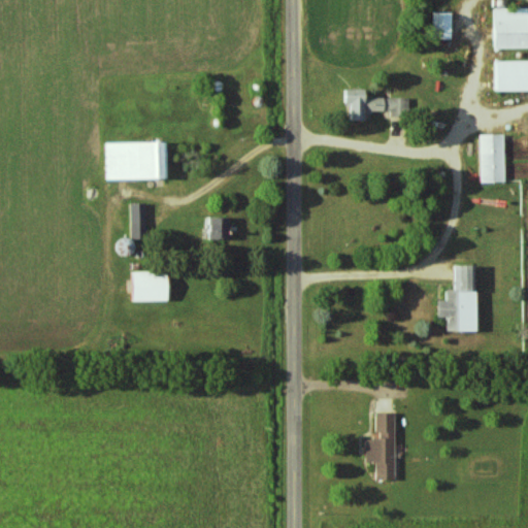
[(527,47),(527,19),(527,8),(493,8),(493,48),(527,47)]
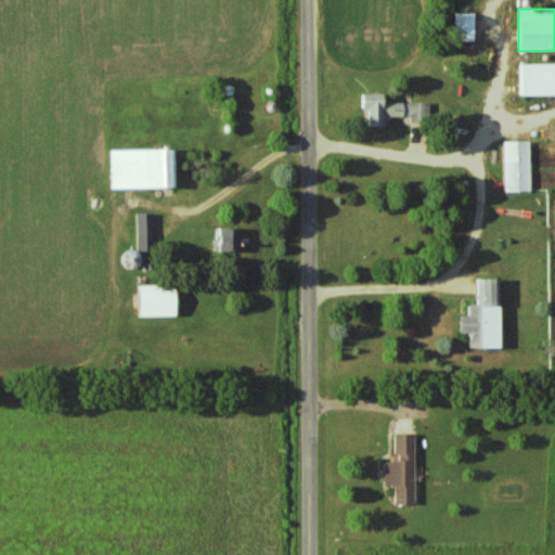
[(454,40),(474,41),(474,13),(455,13),(454,40)]
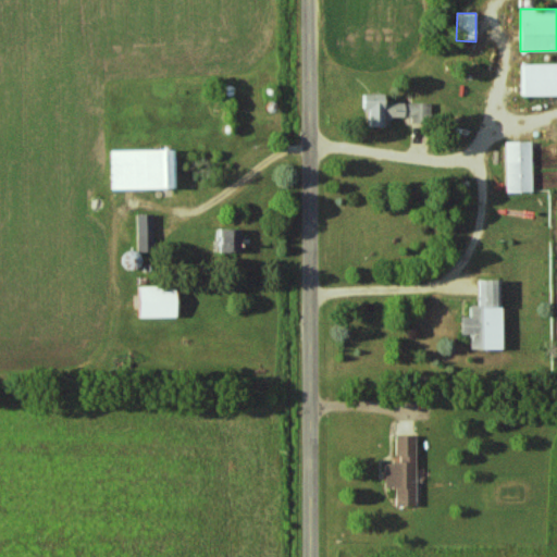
[(556,96),(556,64),(519,65),(519,97),(556,96)]
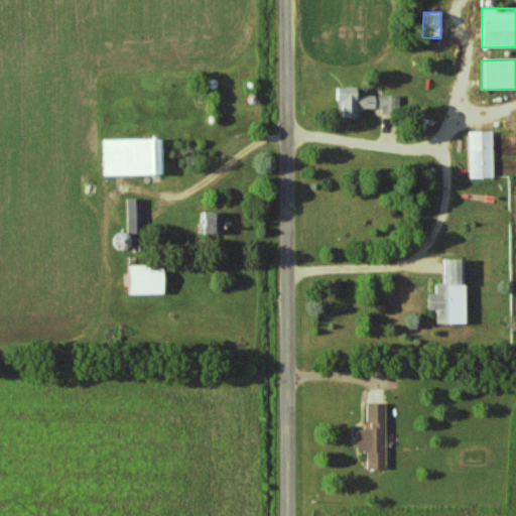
[(354,96),(354,88),(333,88),(333,102),(340,102),(340,119),(354,119),(354,110),(400,110),(400,96),(354,96)]
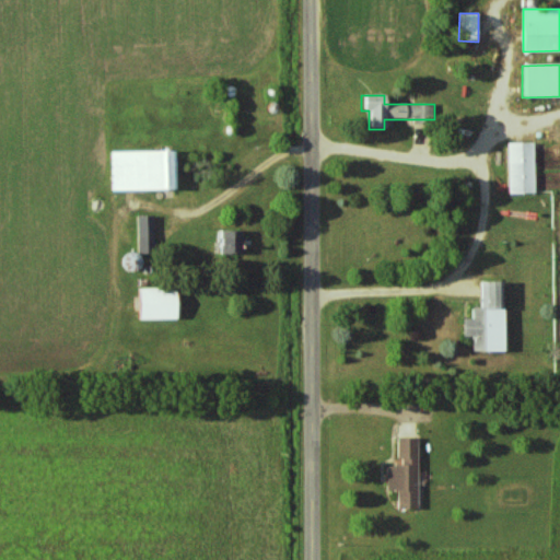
[(509,194),(535,194),(534,143),(508,143),(509,194)]
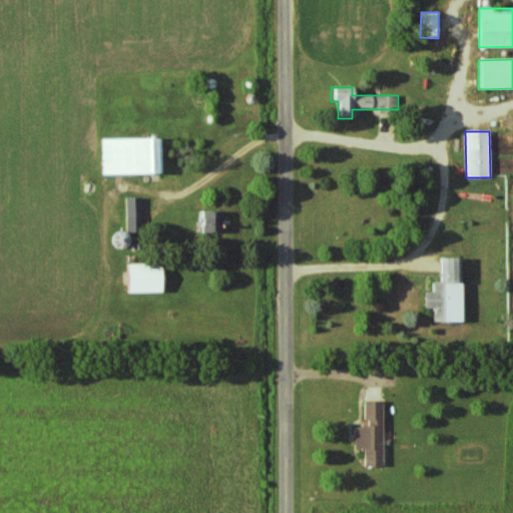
[(102,175),(159,174),(159,138),(101,139),(102,175)]
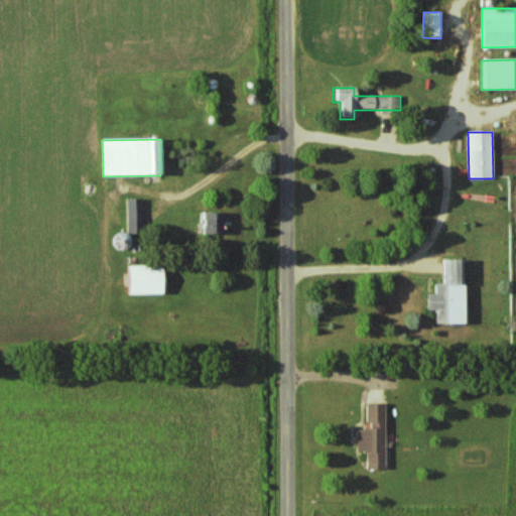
[(141,199),(126,199),(126,233),(142,233),(141,199)]
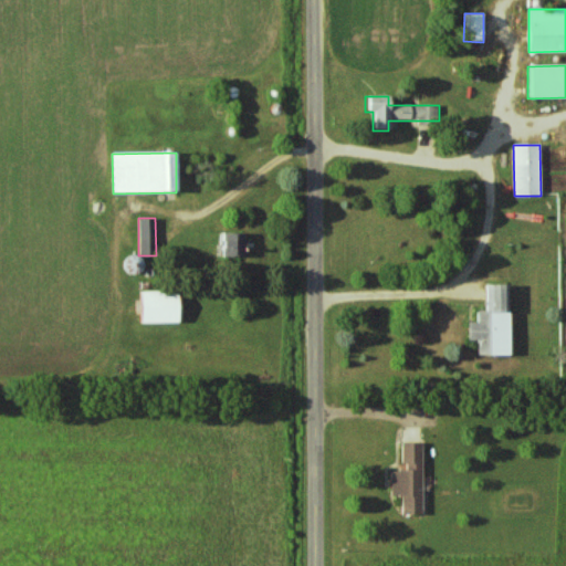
[(222,257),(244,257),(245,233),(222,232),(222,257)]
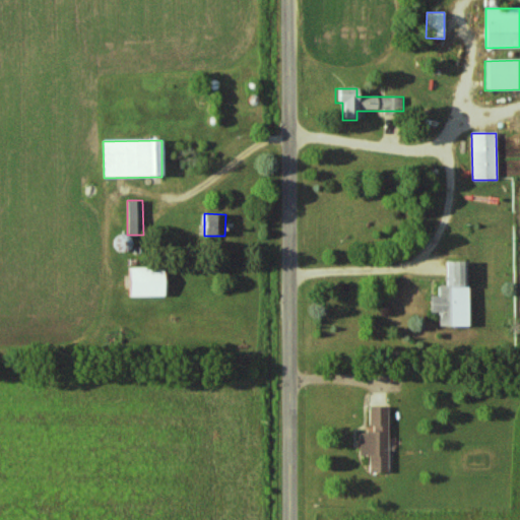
[(467,262),(447,262),(447,286),(438,285),(438,297),(429,297),(429,313),(438,313),(438,326),(466,326),(467,262)]
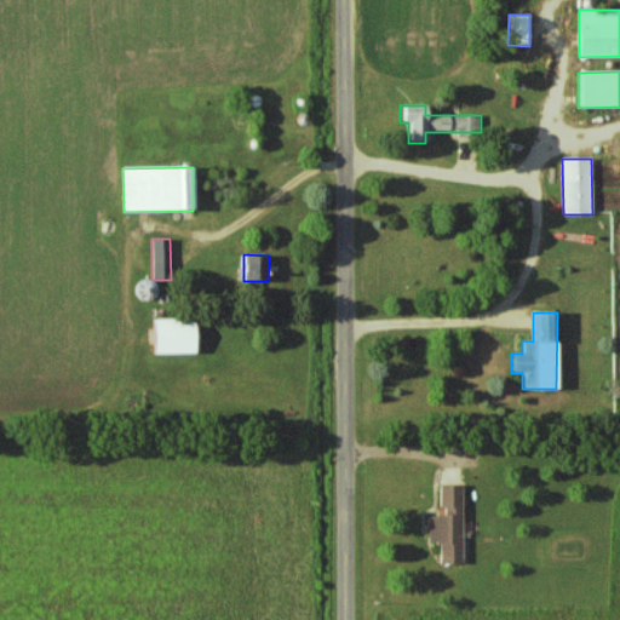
[(193,354),(193,321),(153,320),(151,352),(193,354)]
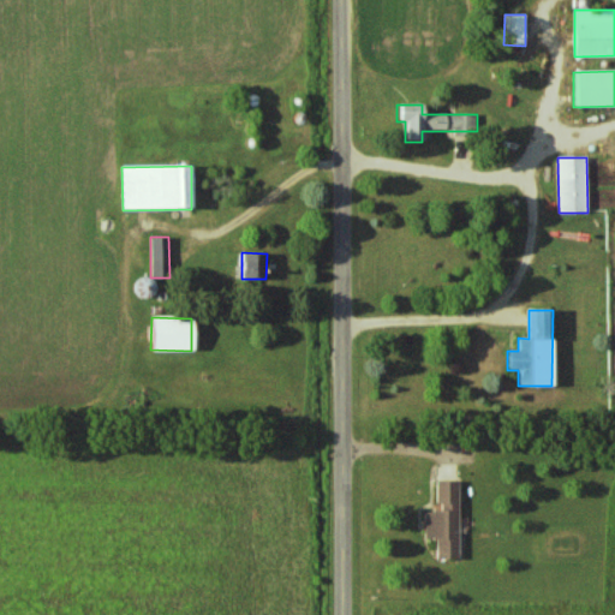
[(459,559),(460,481),(436,481),(436,509),(425,509),(425,539),(437,539),(436,559),(459,559)]
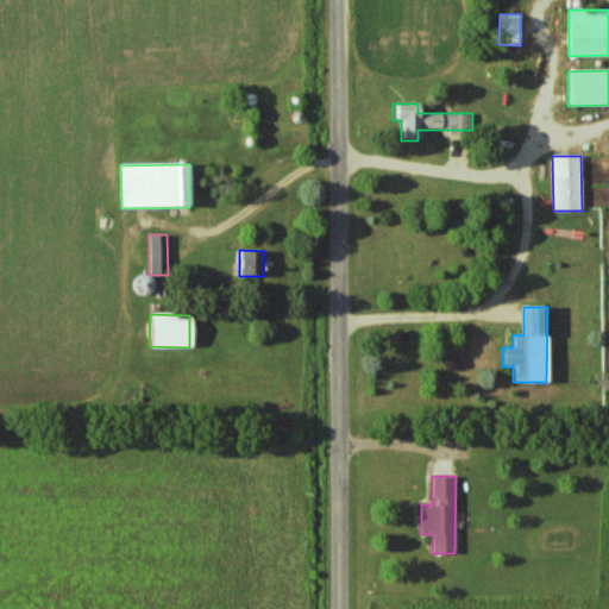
All buildings are outlined.
